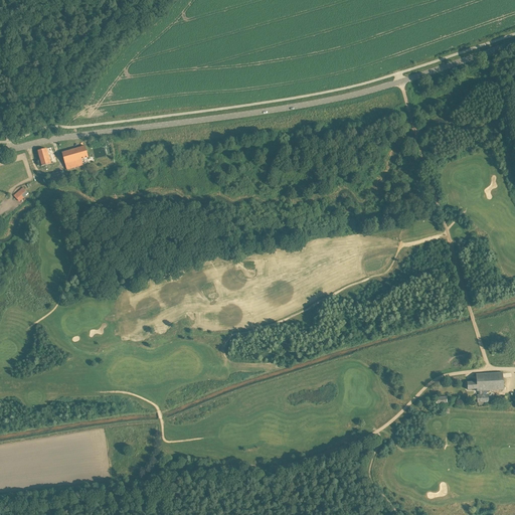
[(81,159),(89,157),(86,146),(62,153),(66,170),(83,165),(81,159)]
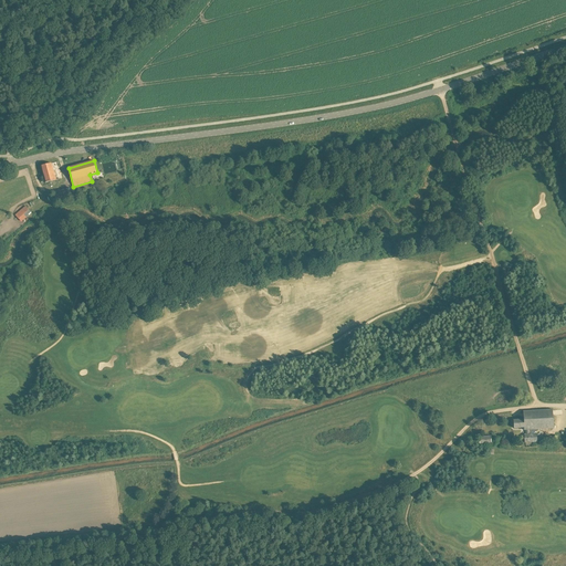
[(62,179),(58,161),(41,166),(44,182),(62,179)]
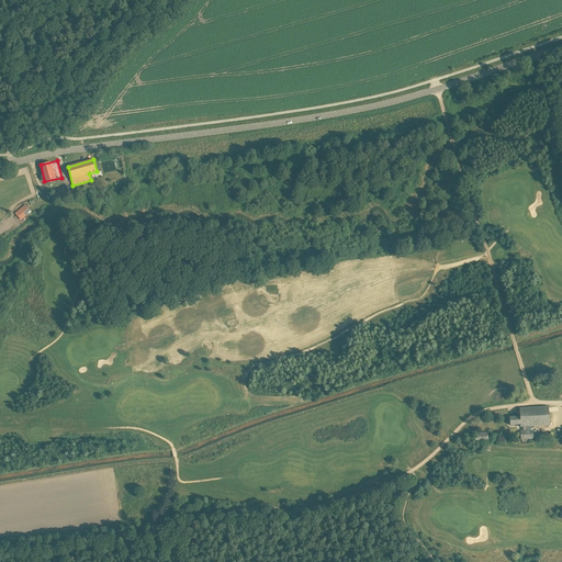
[(54,191),(56,198),(67,194),(65,188),(54,191)]
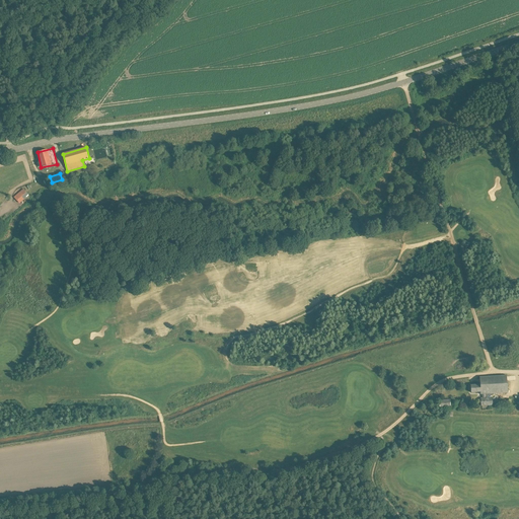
[(16,201),(26,193),(23,189),(13,197),(16,201)]
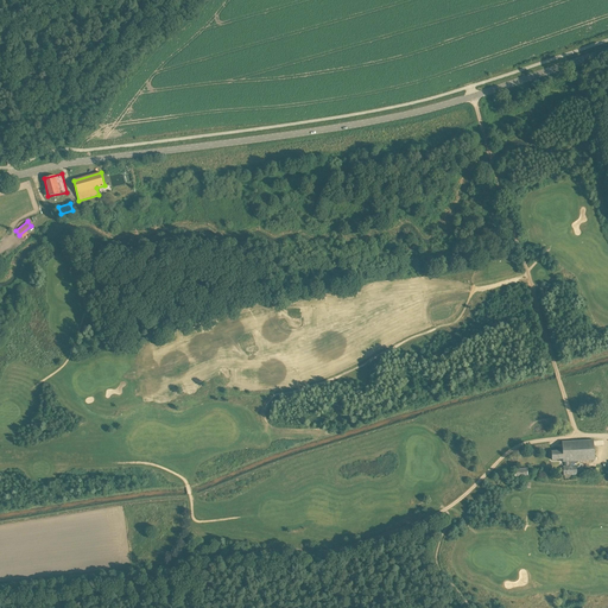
[(551,451),(552,460),(563,460),(563,462),(565,462),(565,466),(563,466),(564,475),(577,474),(577,466),(569,466),(569,461),(595,460),(594,439),(562,442),(563,450),(551,451)]
